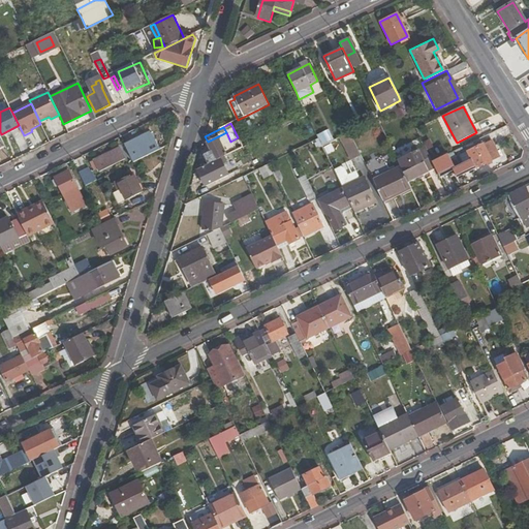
[(319,146),(335,141),(331,130),(316,135),(319,146)]
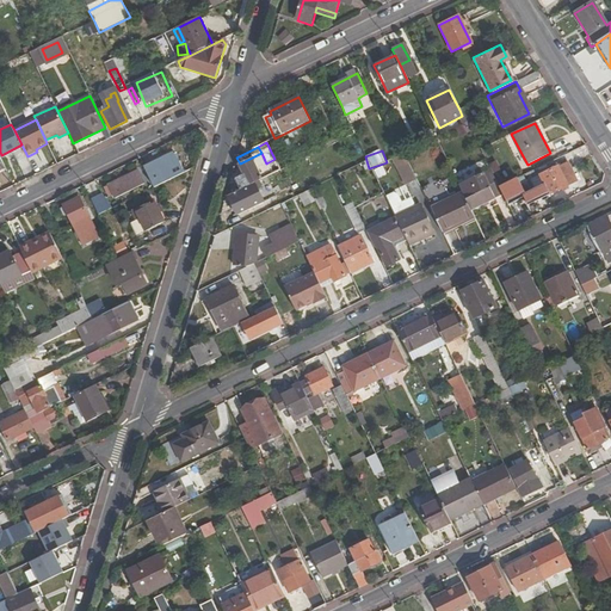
[(154,189),(184,173),(174,153),(144,168),(154,189)]
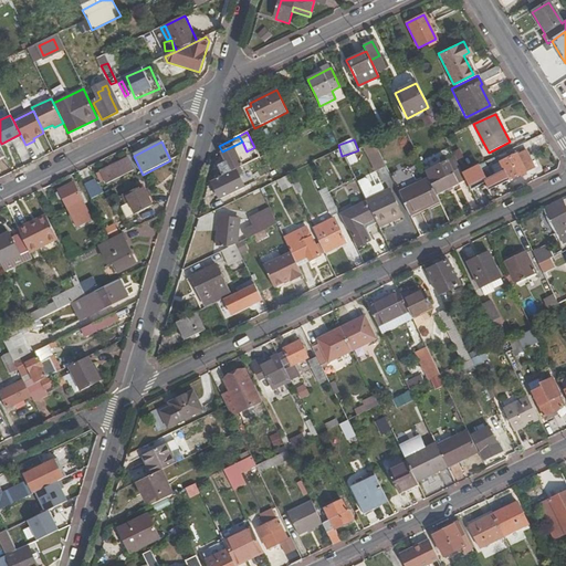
[(242,142),(222,152),(227,161),(219,165),(223,175),(236,169),(251,161),(247,152),(242,142)]
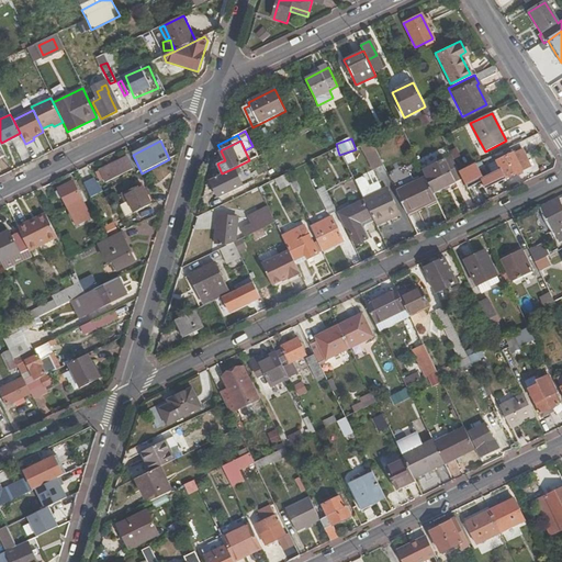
[(515,153),(513,146),(494,156),(496,161),(514,154),(515,153)]
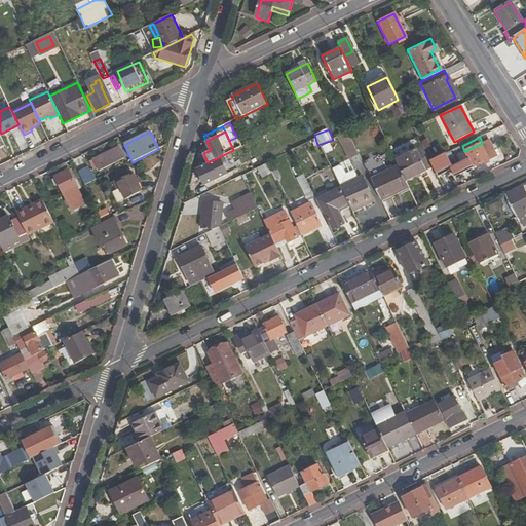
[(487,141),(482,143),(481,144),(489,159),(495,156),(487,141)]
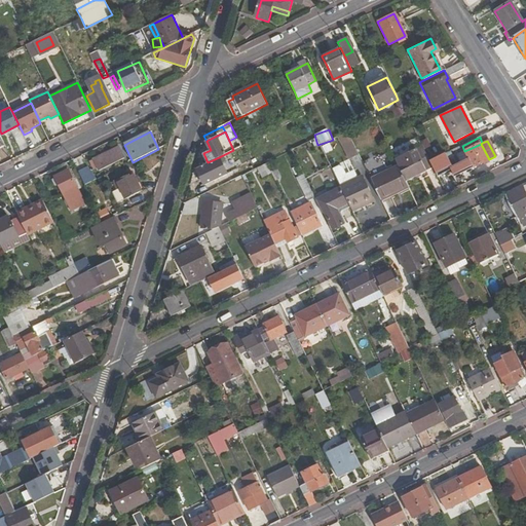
[(331,143),(324,147),(327,153),(334,150),(331,143)]
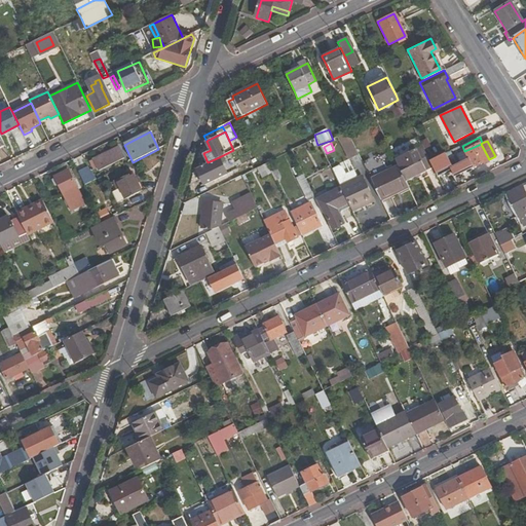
[(470,161),(473,168),(489,160),(489,159),(481,144),(464,151),(465,152),(462,154),(465,160),(468,158),(470,161)]
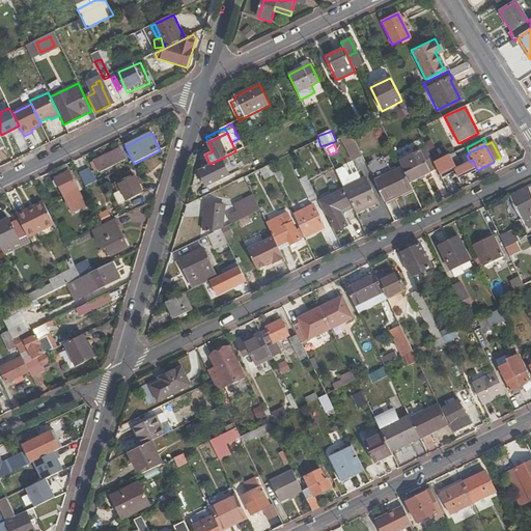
[(120,148),(94,161),(100,172),(126,160),(120,148)]
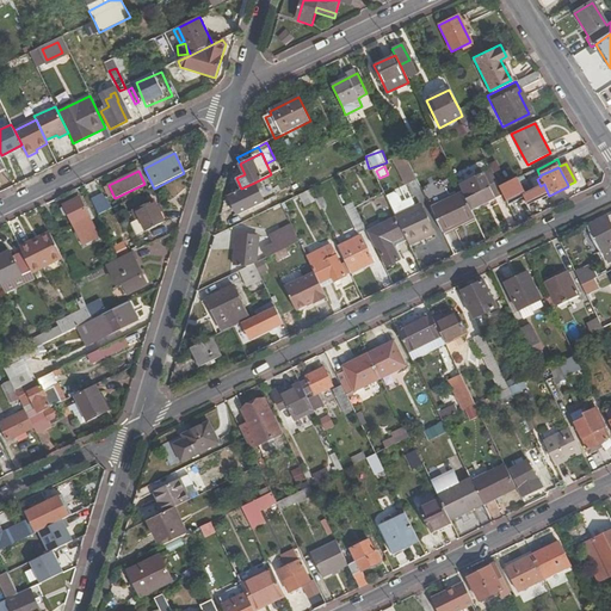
[(489,171),(458,185),(464,197),(470,210),(493,199),(493,198),(501,195),(498,189),(489,171)]
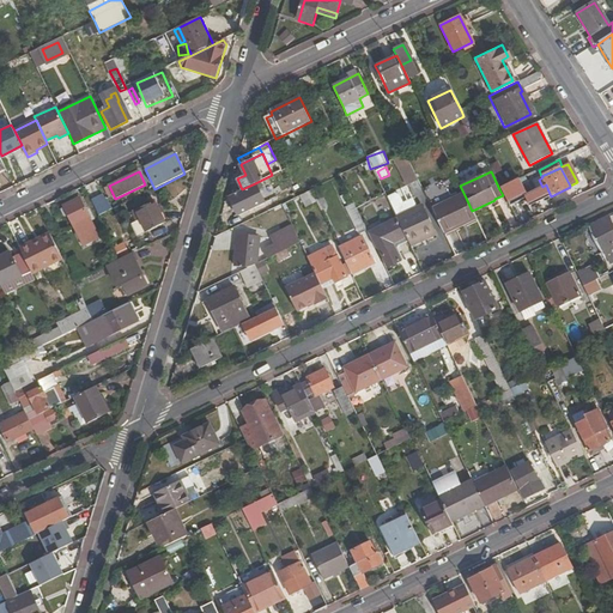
[(337,196),(347,192),(339,176),(329,181),(337,196)]
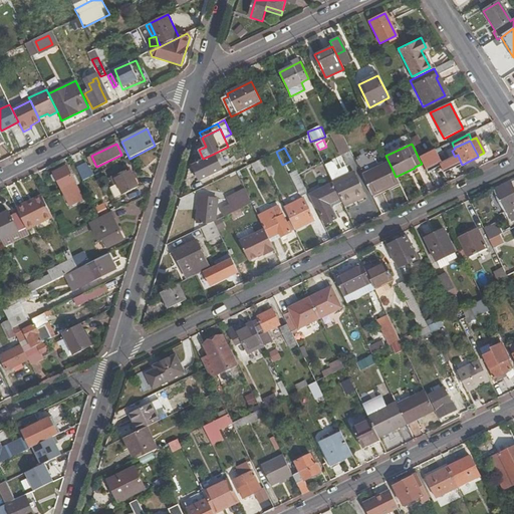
[(357,166),(349,150),(343,152),(350,169),(357,166)]
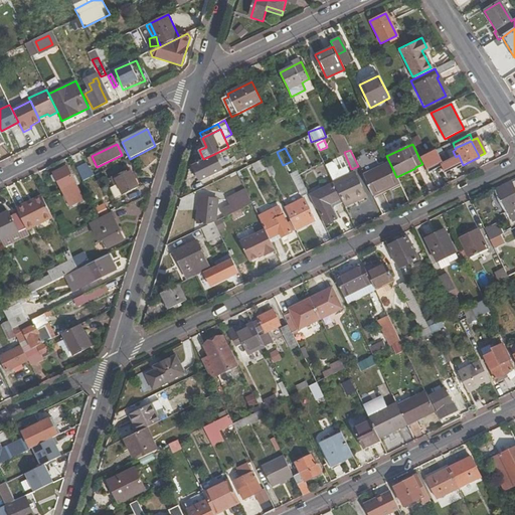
[(203,159),(192,165),(201,182),(222,171),(214,154),(203,159)]
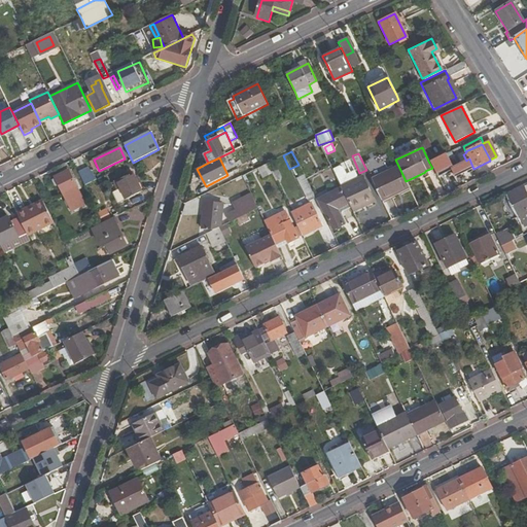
[(438,157),(431,162),(436,172),(444,169),(438,157)]
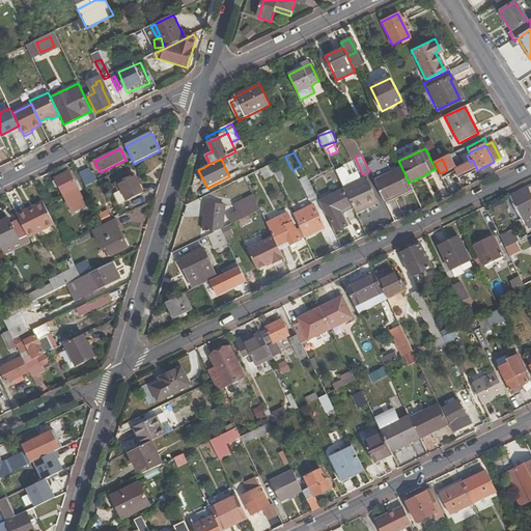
[(271,165),(260,170),(266,179),(276,174),(271,165)]
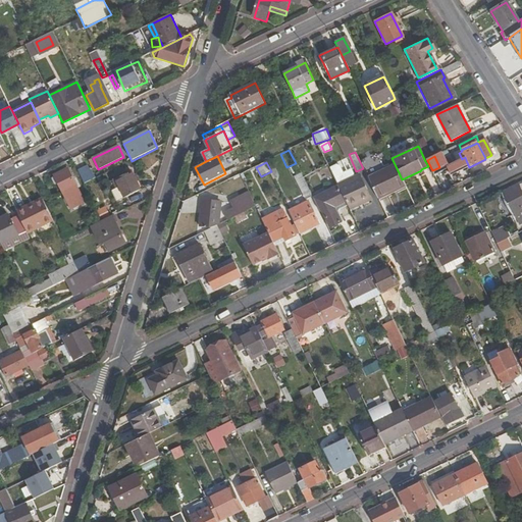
[(336,165),(329,168),(338,187),(347,183),(355,178),(351,169),(343,173),(340,166),(336,165)]
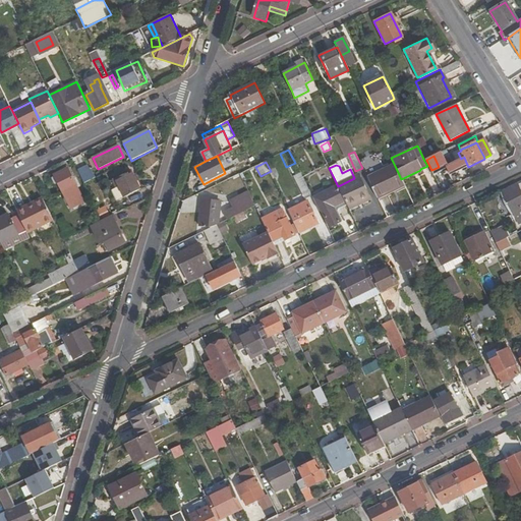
[(76,169),(83,183),(90,180),(82,166),(76,169)]
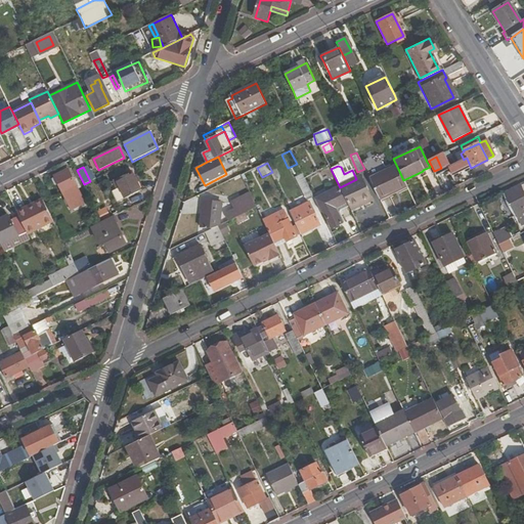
[(63,193),(77,186),(68,169),(54,176),(52,179),(55,185),(58,185),(63,193)]
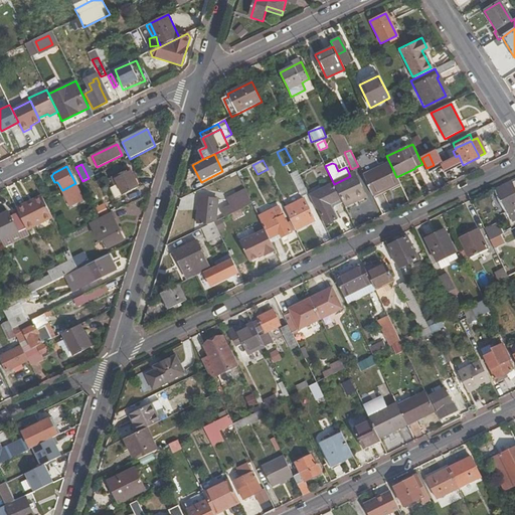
[(364,179),(373,197),(399,184),(396,177),(391,166),(364,179)]
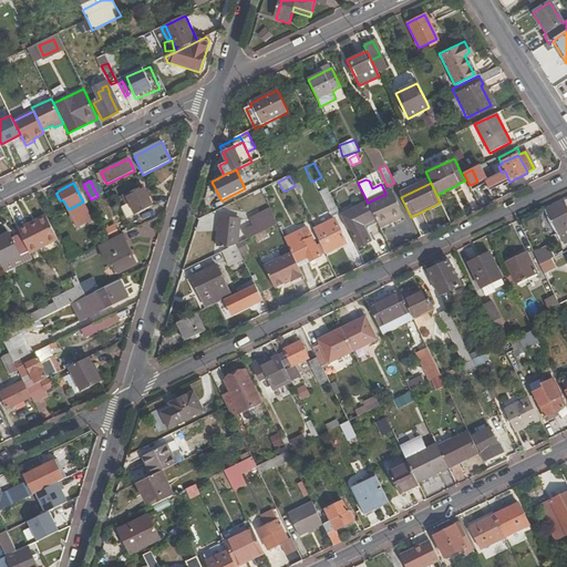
[(122,196),(125,204),(129,202),(134,215),(153,205),(144,186),(122,196)]
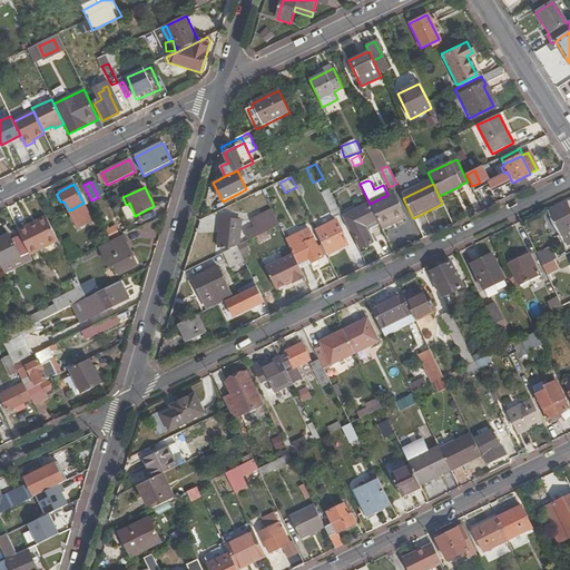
[(392,193),(387,195),(379,199),(382,207),(374,210),(382,227),(404,217),(392,193)]
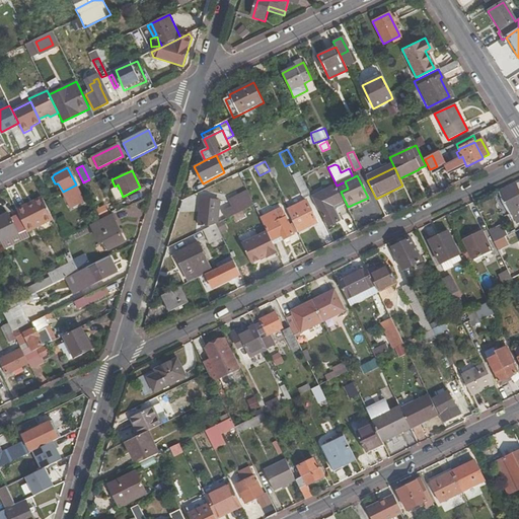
[(339,191),(340,193),(341,192),(348,189),(345,181),(337,186),(339,191)]
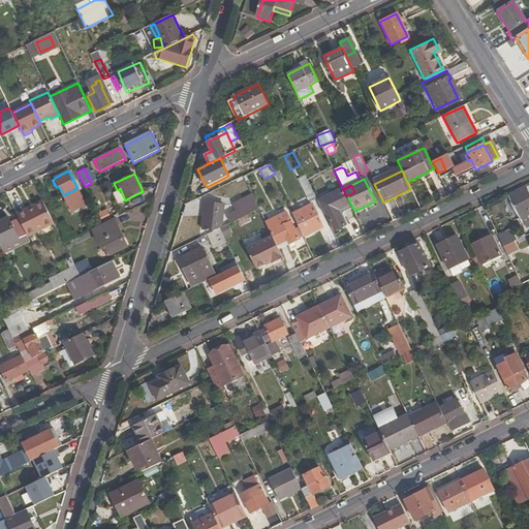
[(86,205),(78,188),(64,195),(72,212),(86,205)]
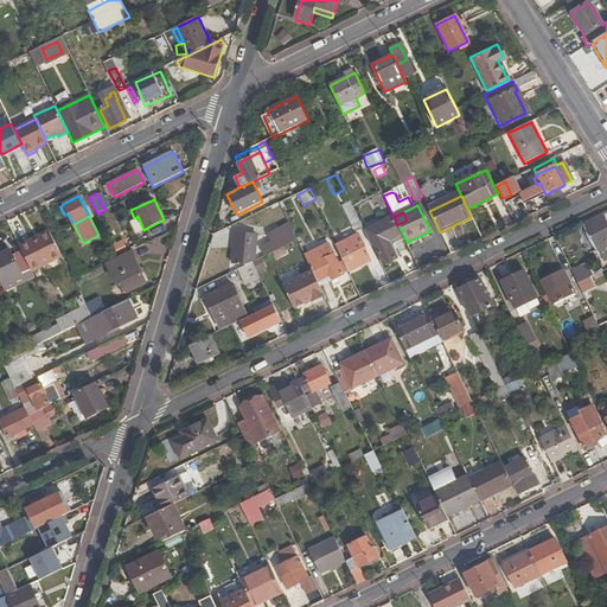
[(606,224),(602,216),(587,224),(605,261),(606,260),(606,224)]
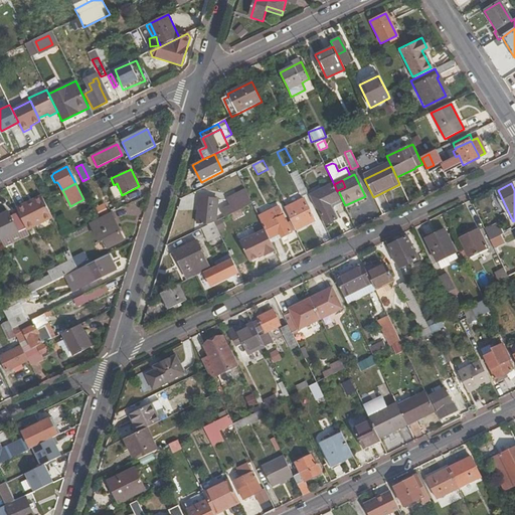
[(337,200),(341,198),(337,191),(336,189),(333,191),(337,200)]
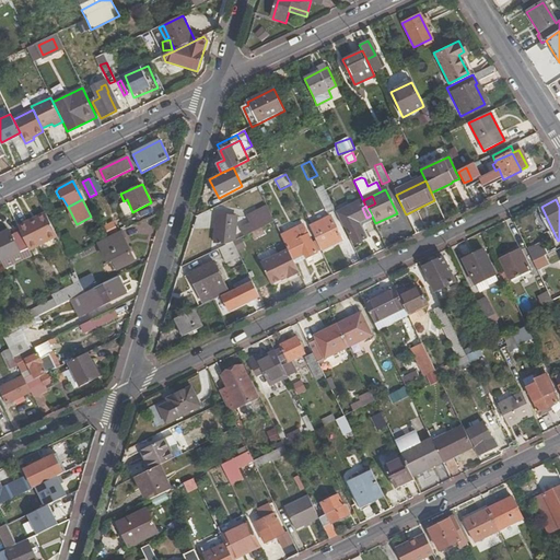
[(242,232),(244,236),(273,222),(267,208),(247,218),(249,223),(252,226),(242,232)]
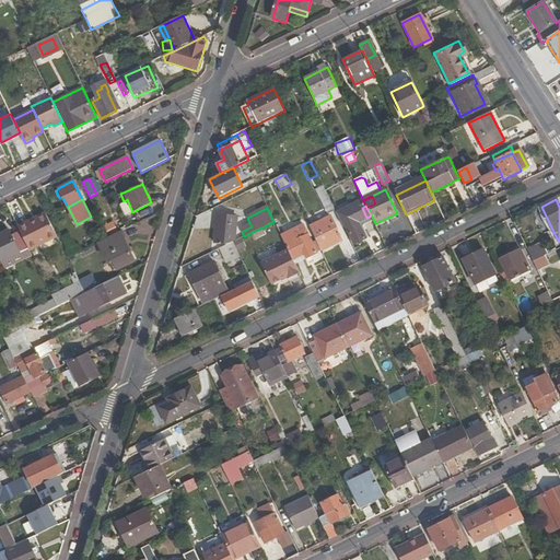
[(361,221),(366,218),(362,208),(356,210),(361,221)]
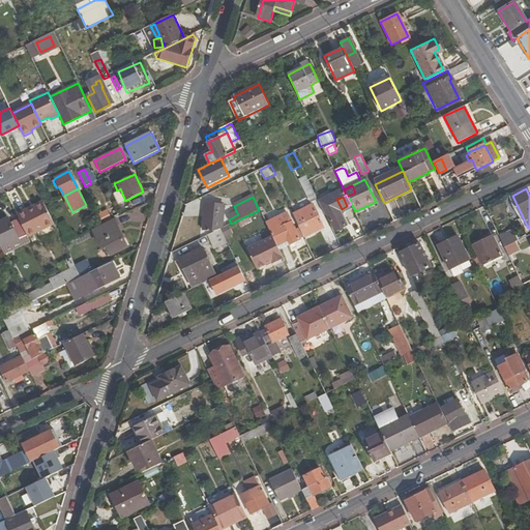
[(19,219),(27,236),(53,223),(42,202),(17,214),(19,219)]
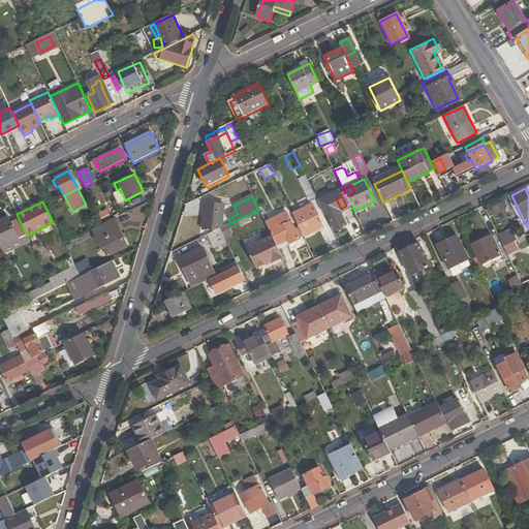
[(266,204),(260,207),(267,220),(273,217),(266,204)]
